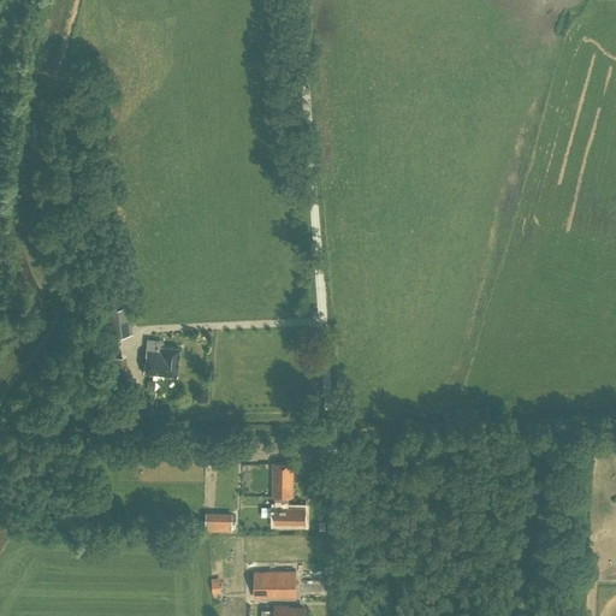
[(108,338),(132,335),(129,307),(105,311),(108,338)]
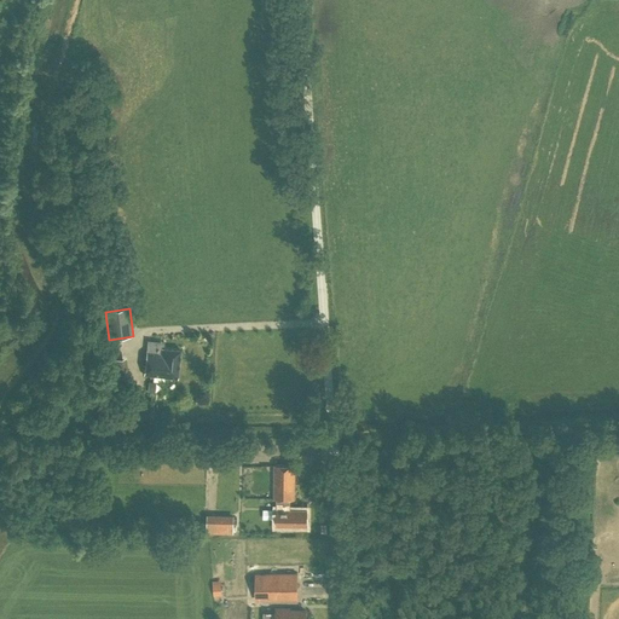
[(178,380),(180,350),(160,347),(160,352),(148,351),(144,375),(178,380)]
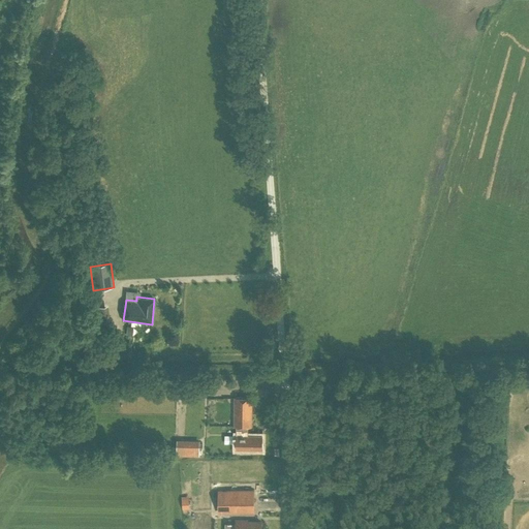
[(252,428),(252,398),(234,397),(234,427),(236,427),(236,436),(237,436),(236,449),(262,449),(262,436),(248,436),(248,428),(252,428)]
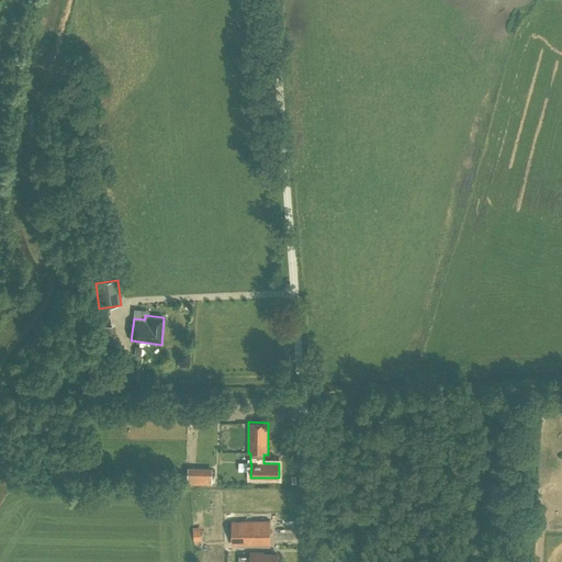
[(212,484),(213,468),(188,468),(188,476),(183,476),(182,486),(188,486),(188,483),(212,484)]
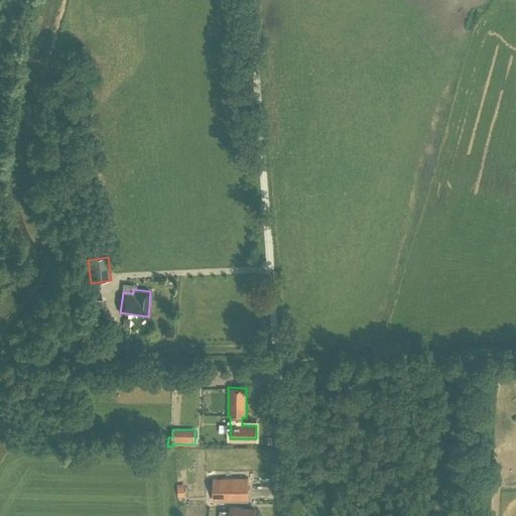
[(223,479),(223,477),(214,478),(214,488),(213,488),(214,500),(246,499),(246,488),(247,484),(253,484),(253,479),(223,479)]
